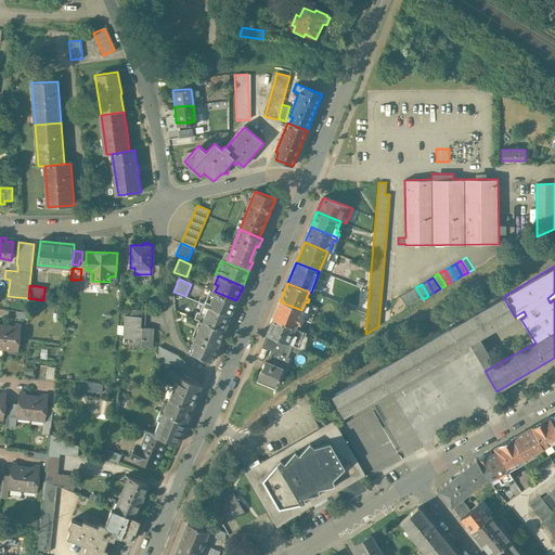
[(415,287),(410,291),(417,302),(423,299),(415,287)]
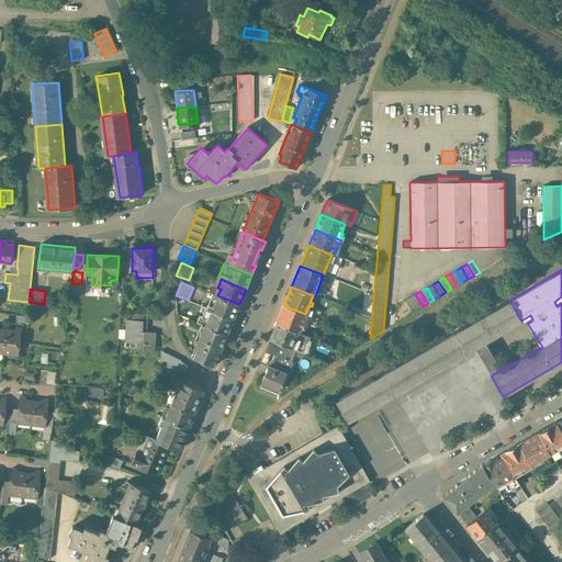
[(217,295),(213,293),(212,295),(212,296),(208,308),(233,319),(239,304),(217,295)]
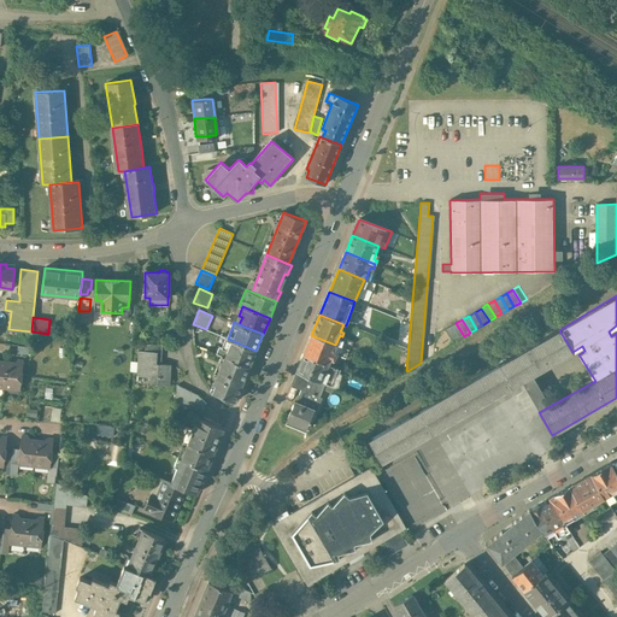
[(456,323),(450,327),(457,340),(464,336),(456,323)]
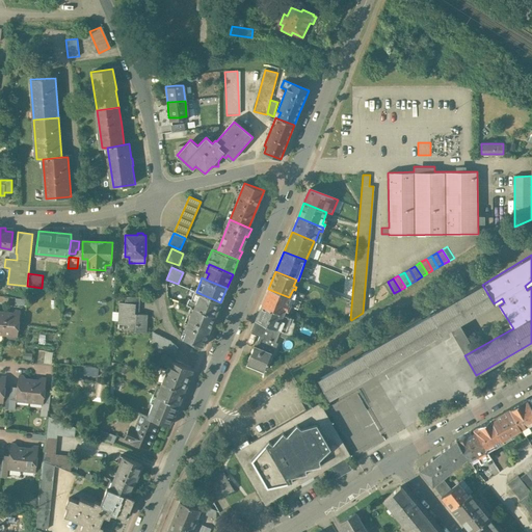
[(482,285),(319,379),(330,399),(458,324),(494,303),(482,285)]
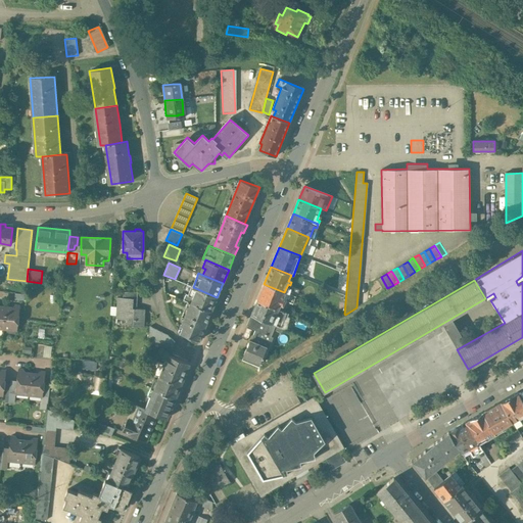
[(284,292),(264,284),(257,300),(278,310),(279,304),(282,305),(283,302),(280,301),(282,296),(286,302),(292,304),(294,296),(284,292)]
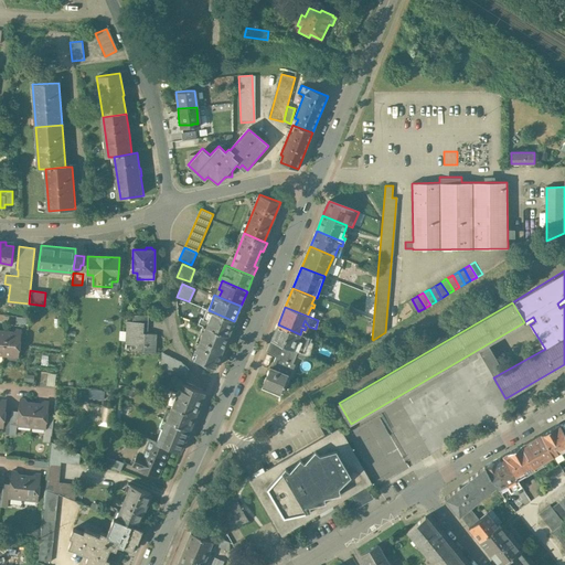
[(209,310),(208,309),(204,318),(201,317),(199,323),(206,327),(228,336),(234,321),(209,310)]
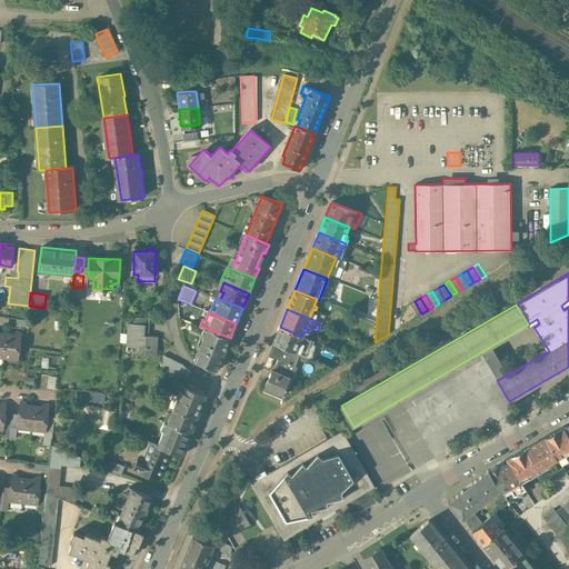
[(150,318),(135,317),(133,323),(128,323),(127,347),(139,347),(139,355),(157,356),(158,336),(149,336),(150,318)]
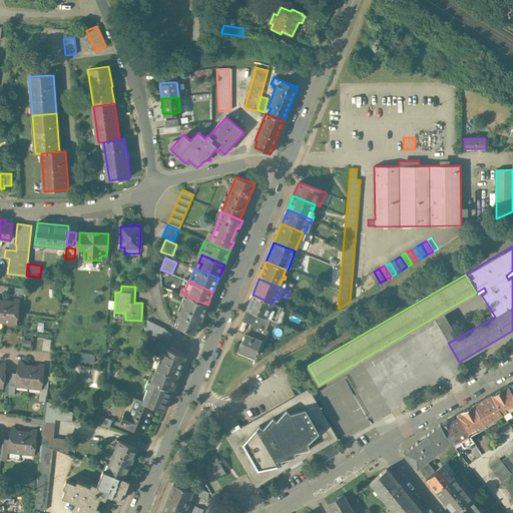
[(273,304),(252,295),(246,309),(247,310),(257,314),(270,319),(275,321),(279,310),(282,311),(283,308),(273,304)]
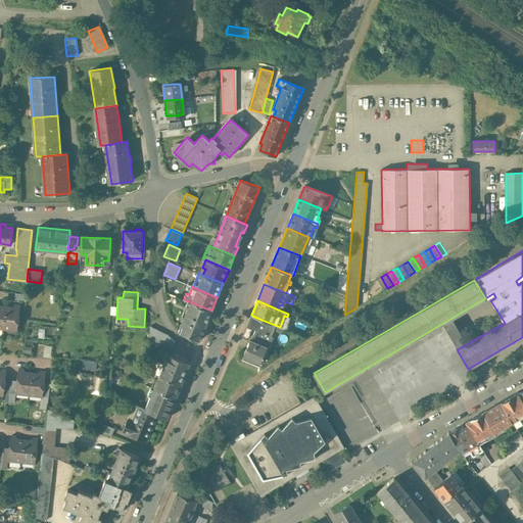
[(211,311),(191,302),(181,325),(183,325),(180,332),(199,340),(211,311)]
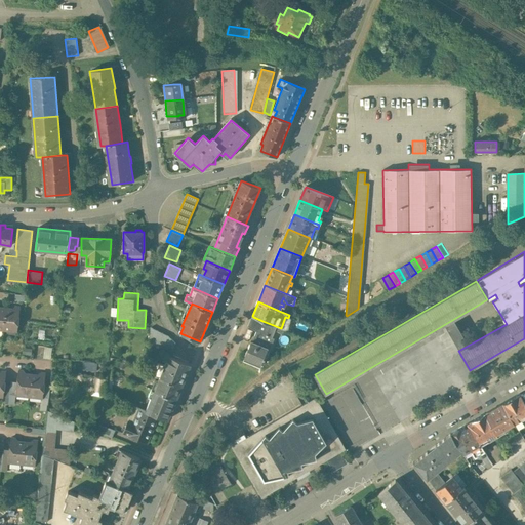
[(15,307),(11,310),(6,309),(3,330),(16,332),(19,307),(15,307)]
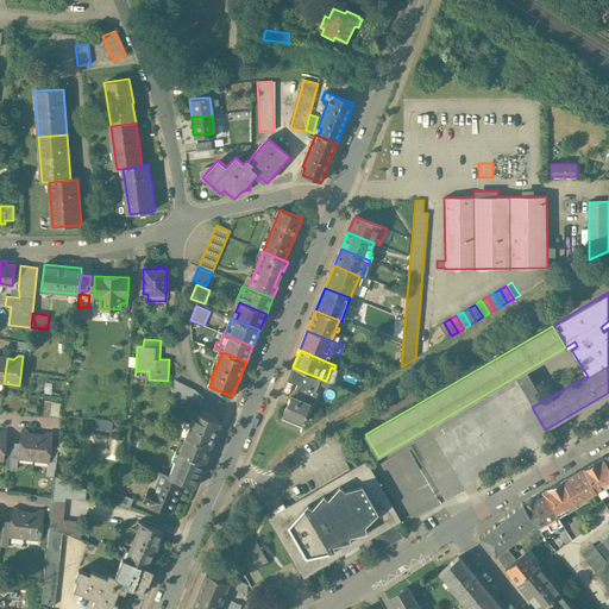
[(305,372),(294,368),(290,377),(301,382),(305,372)]
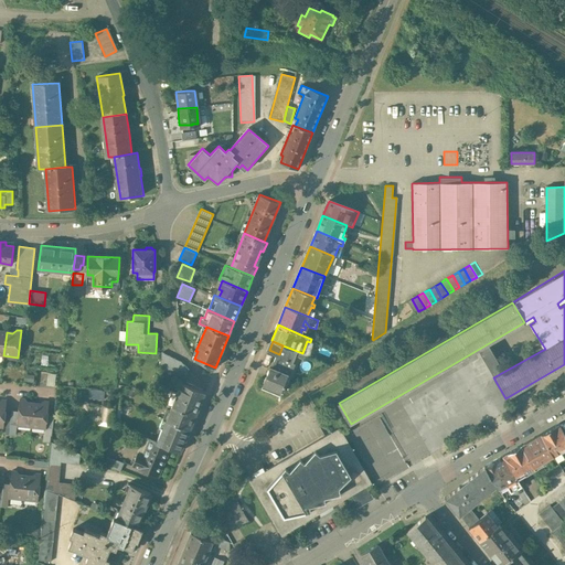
[(297,351),(283,345),(279,354),(274,370),(283,374),(288,361),(292,363),(297,351)]
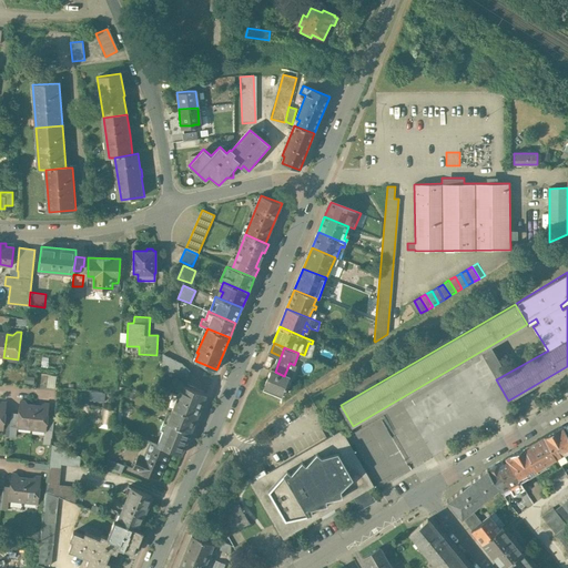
[(184,366),(180,359),(173,377),(185,383),(190,372),(184,366)]
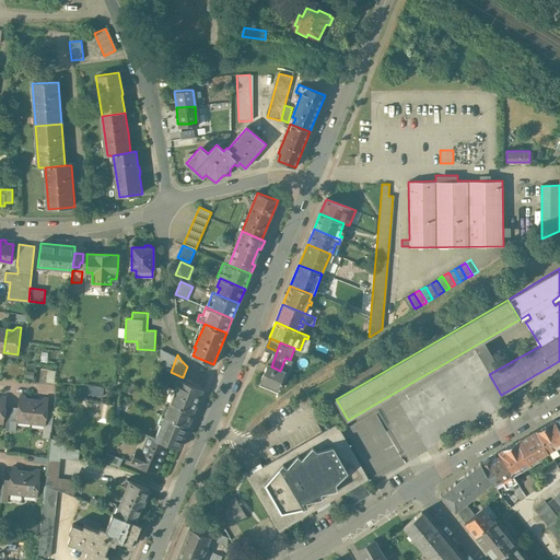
[(271,366),(268,365),(268,364),(267,364),(260,383),(278,389),(284,372),(283,372),(280,371),(271,366)]
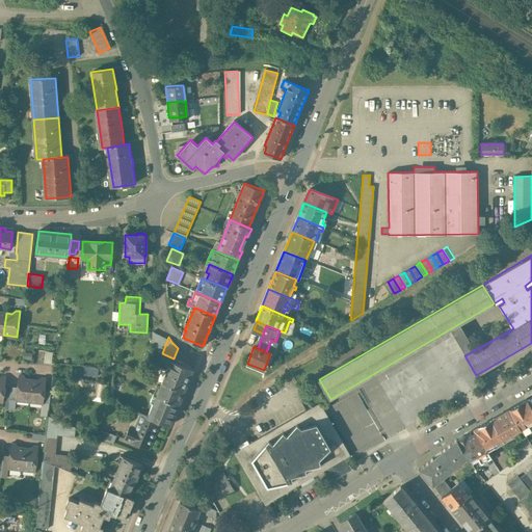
[(192,370),(170,361),(166,371),(161,369),(157,379),(162,381),(184,391),(192,370)]
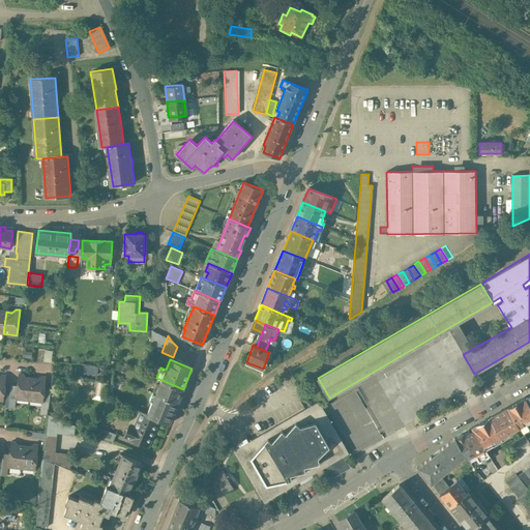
[(95,365),(88,365),(85,365),(84,373),(97,375),(98,366),(95,366),(95,365)]
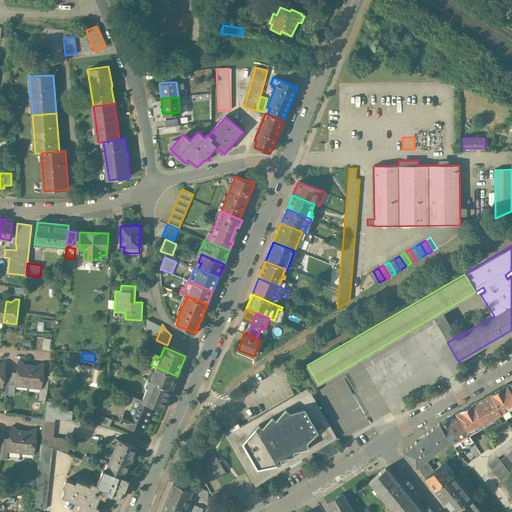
[(22,362),(18,361),(17,373),(15,385),(15,386),(28,387),(31,366),(25,365),(22,362)]
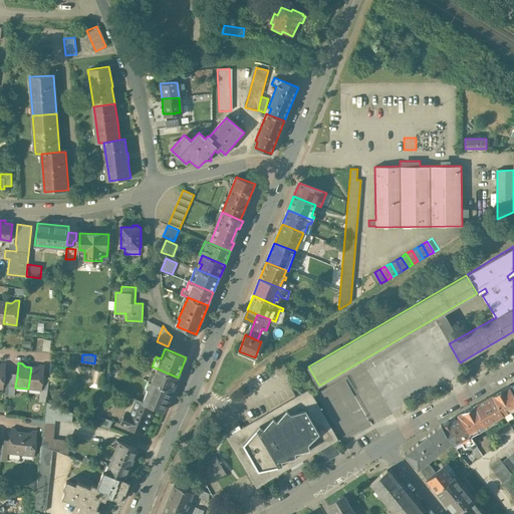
[(44,365),(40,365),(36,368),(31,367),(28,389),(41,391),(41,390),(43,377),(44,365)]
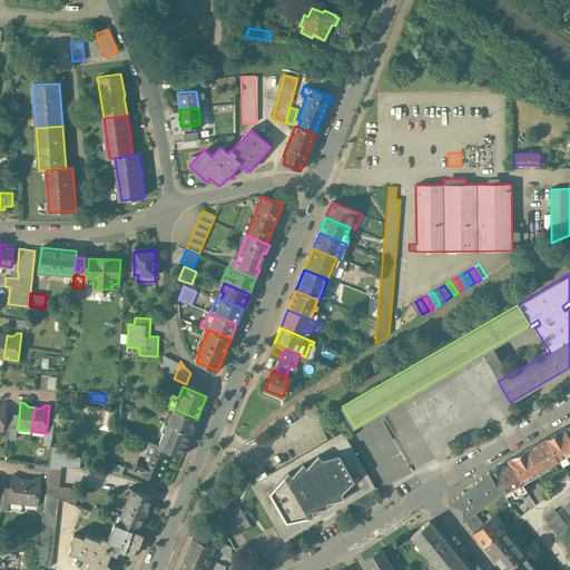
[(101,409),(89,408),(87,425),(99,426),(98,429),(108,431),(108,425),(110,425),(111,416),(104,415),(104,413),(101,409)]
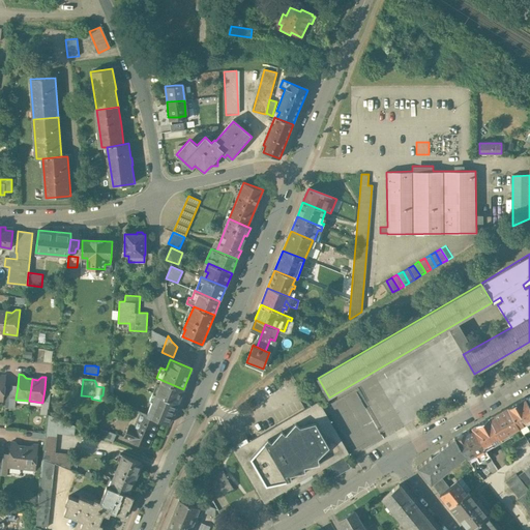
[(183,389),(162,380),(159,385),(156,383),(152,392),(178,403),(183,389)]
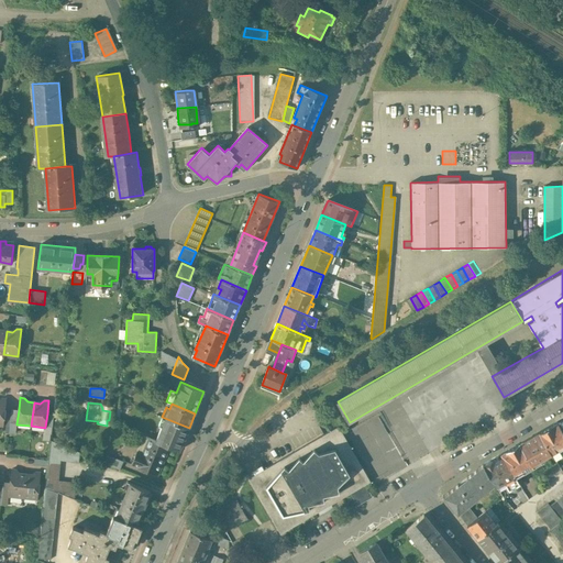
[(189,428),(162,417),(159,424),(162,426),(156,441),(169,446),(179,450),(189,428)]
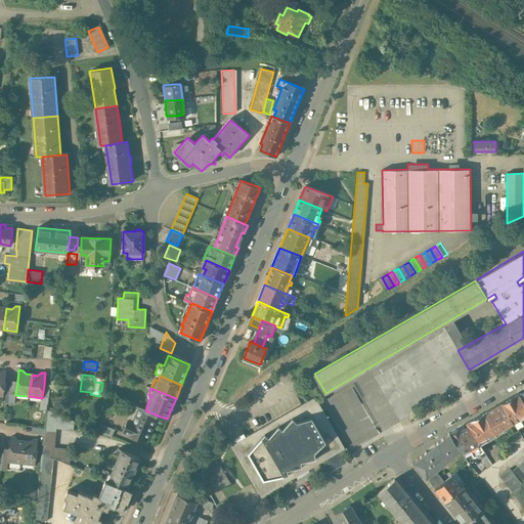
[(519,392),(501,402),(512,422),(513,423),(523,416),(523,401),(520,394),(519,392)]
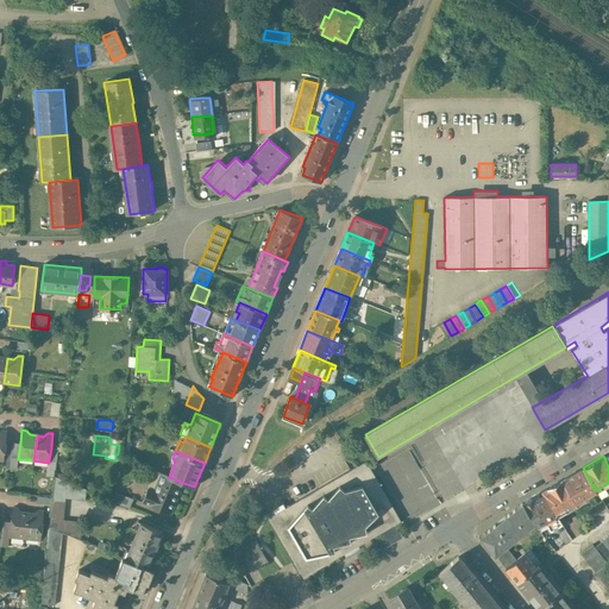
[(365,460),(269,518),(303,577),(381,533),(383,538),(391,533),(399,528),(396,523),(401,520),(401,519),(365,460)]
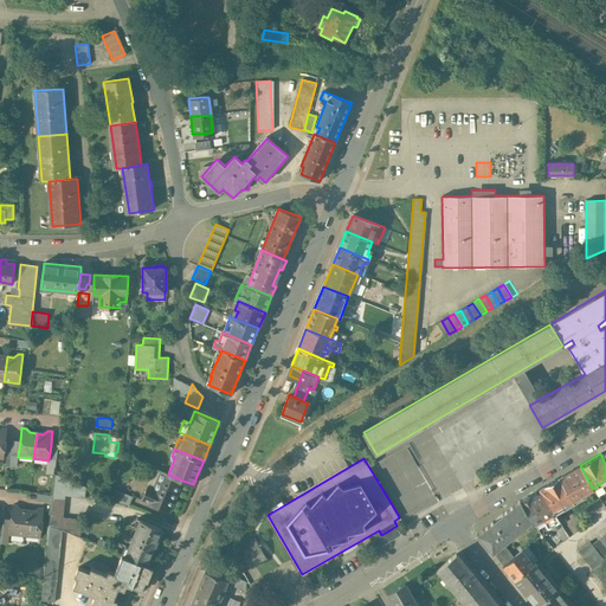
[(579,465),(559,477),(572,500),(592,488),(580,465),(579,465)]
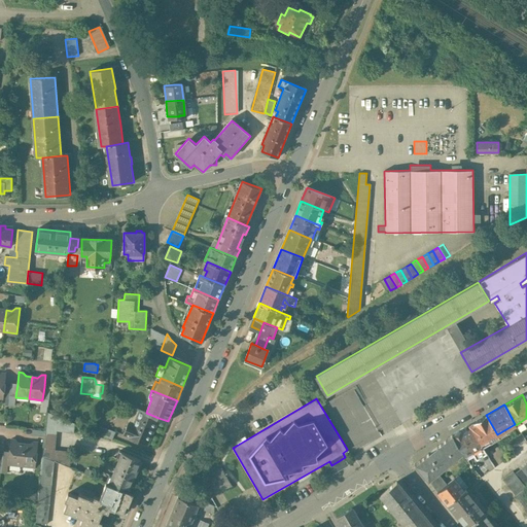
[(146,413),(139,410),(134,423),(129,421),(124,434),(128,436),(147,445),(159,418),(146,413)]
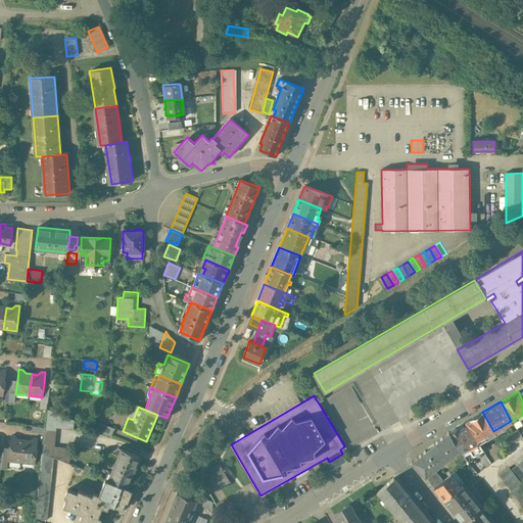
[(70,448),(53,447),(56,427),(73,429),(74,421),(47,410),(43,453),(54,458),(68,464),(70,448)]
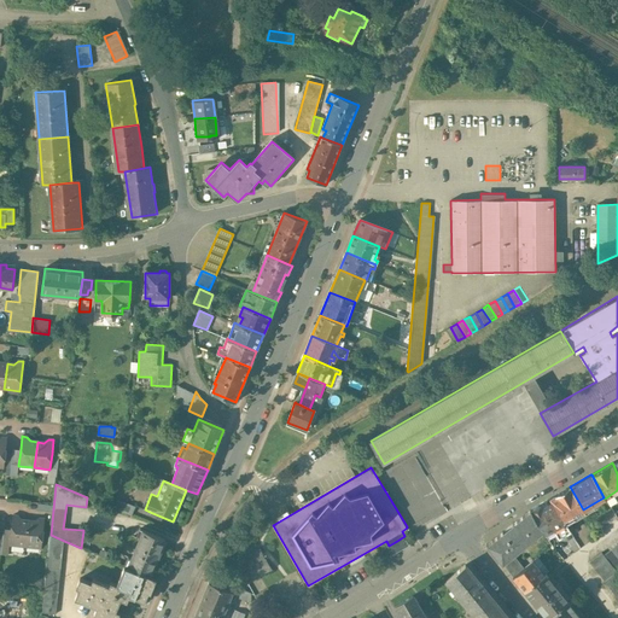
[(570,487),(570,488),(551,499),(566,525),(586,513),(583,509),(570,487)]
